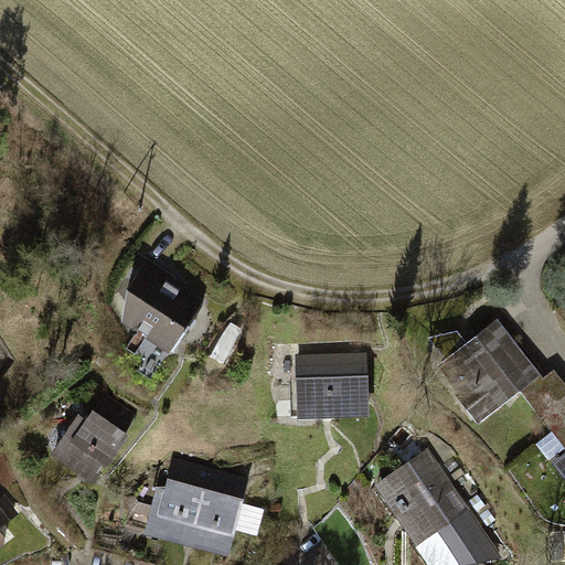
[(141,277),(130,326),(173,354),(208,304),(149,265),(141,277)]
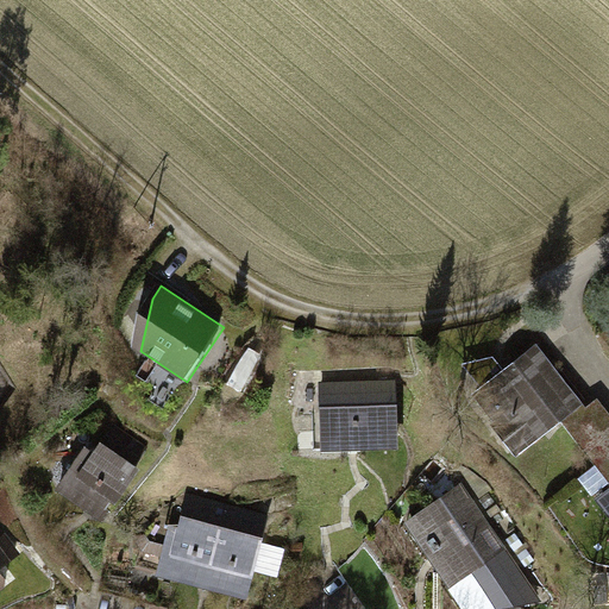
[(256,337),(253,338),(249,341),(245,346),(226,383),(225,388),(224,393),(224,399),(225,403),(231,402),(238,399),(240,395),(243,391),(259,355),(262,349),(262,343),(262,339),(259,338),(256,337)]
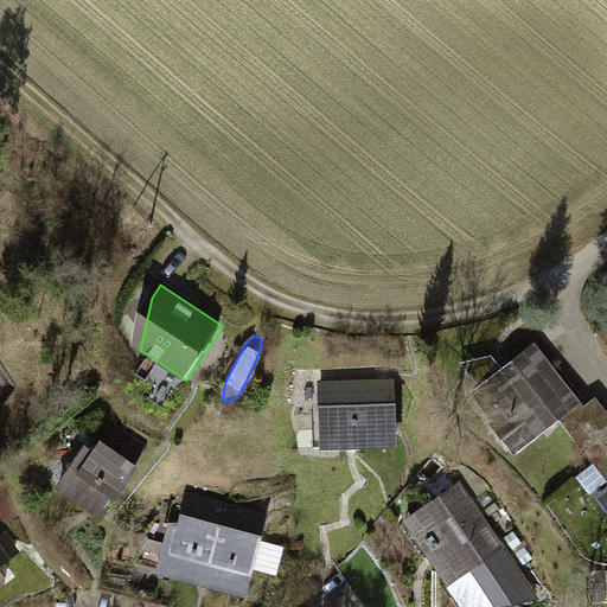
[(480,387),(470,395),(516,454),(582,403),(537,344),(503,370),(492,357),(462,364),(480,387)]
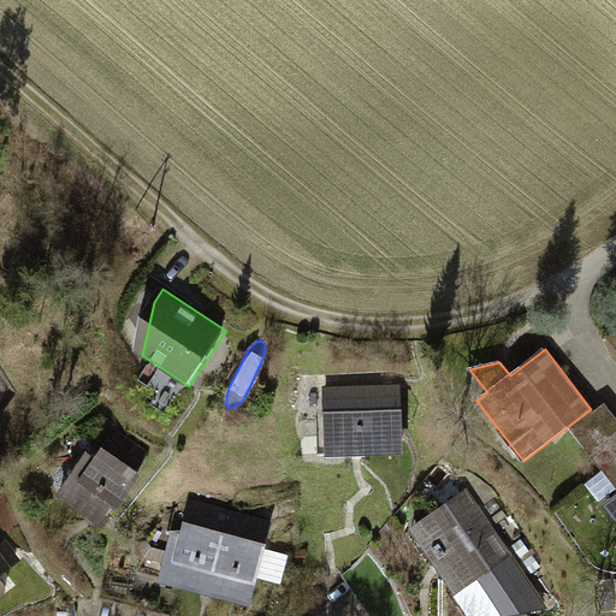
[(158,372),(149,367),(141,380),(149,385),(158,372)]
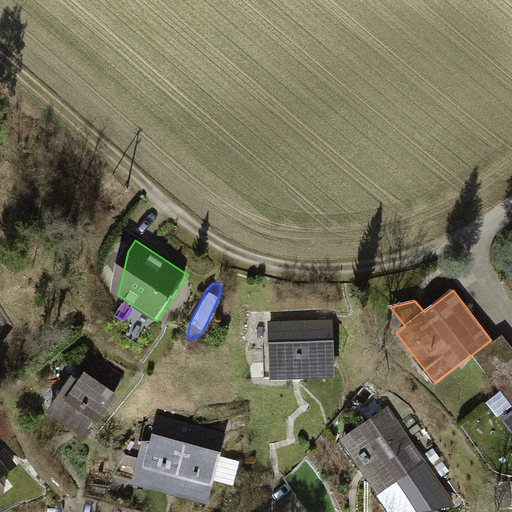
[(271,323),(273,376),(336,374),(334,320),(271,323)]
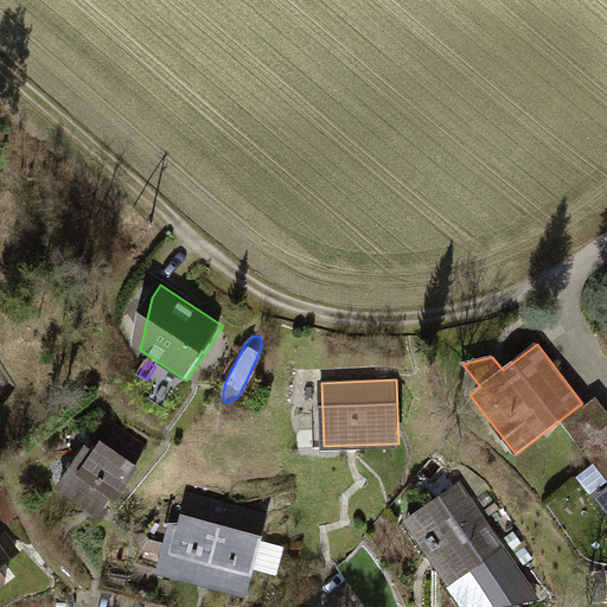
[(606,433),(606,413),(596,400),(564,425),(585,451),(606,433)]
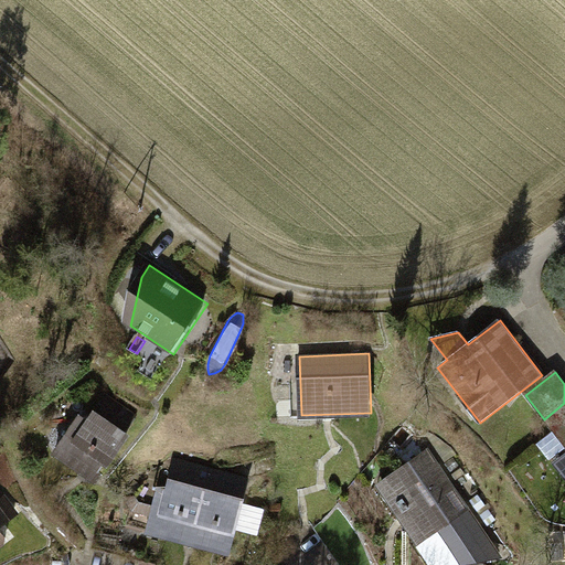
[(82,417),(59,455),(98,479),(137,416),(106,397),(91,424),(82,417)]
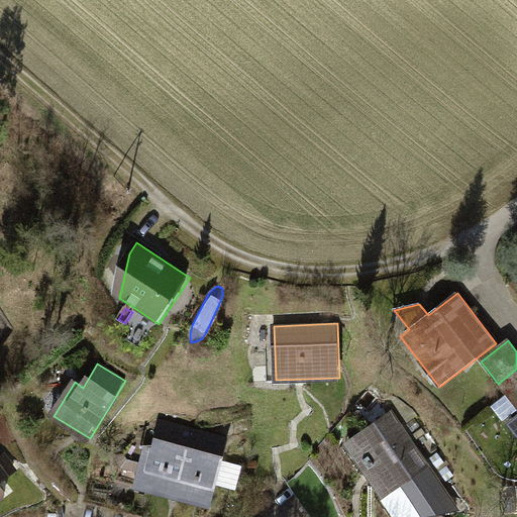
[(516,406),(516,370),(499,385),(516,407),(516,406)]
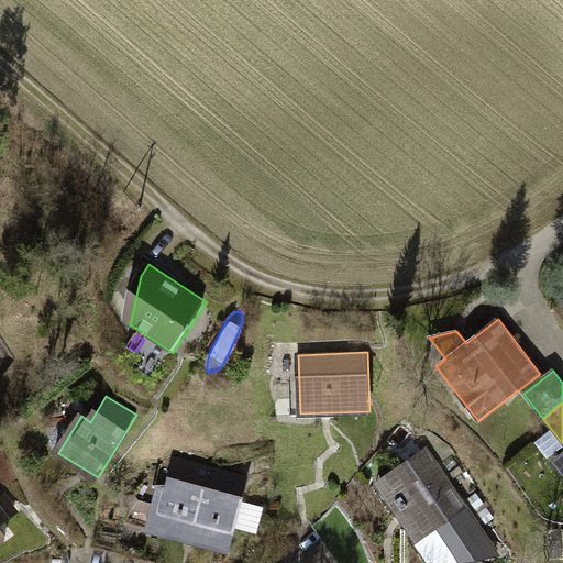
[(427,449),(379,482),(420,540),(415,544),(428,562),(463,562),(501,556),(427,449)]
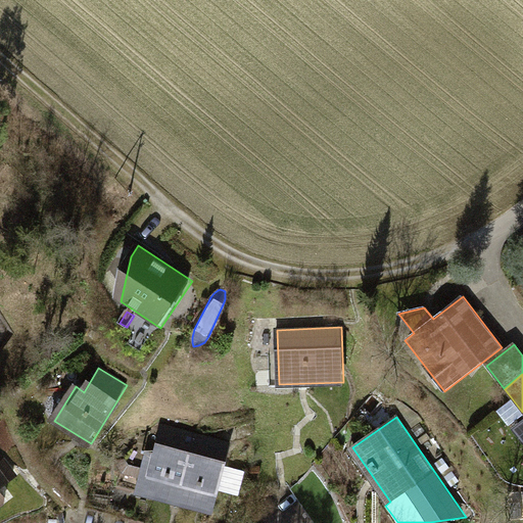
[(522,422),(514,430),(522,441),(522,422)]
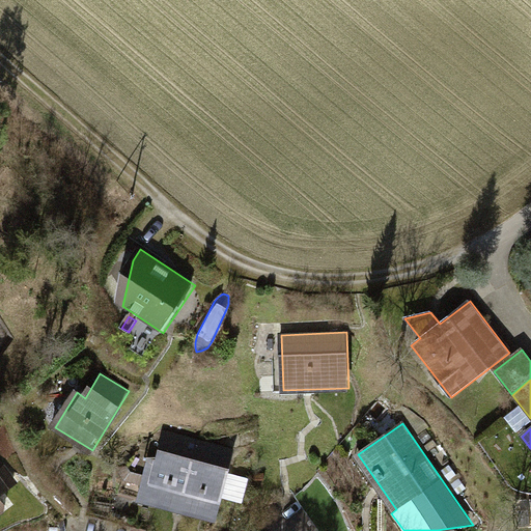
[(120,492),(119,497),(126,498),(141,503),(180,512),(199,441),(166,432),(154,478),(127,471),(120,492)]
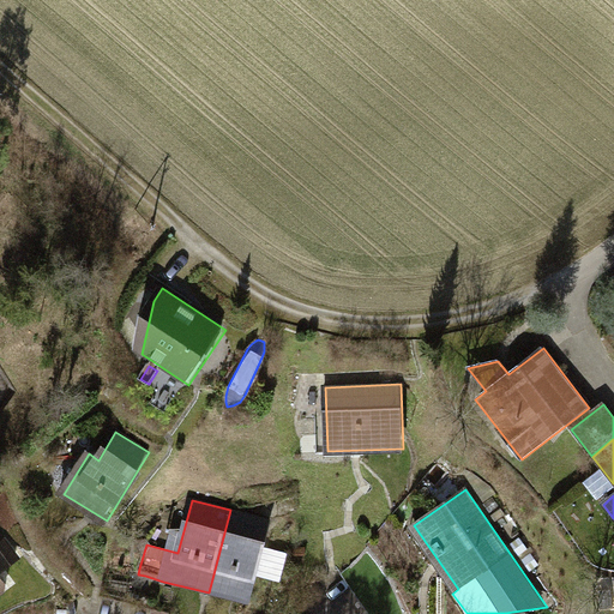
[(232,510),(210,593),(250,603),(271,521),(232,510)]
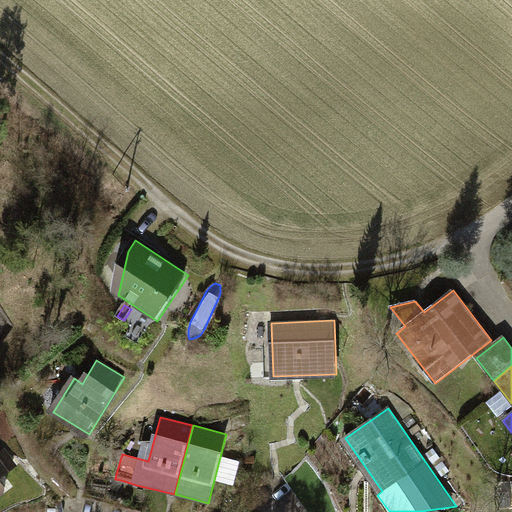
[(0,473),(13,464),(2,450),(0,452),(0,473)]
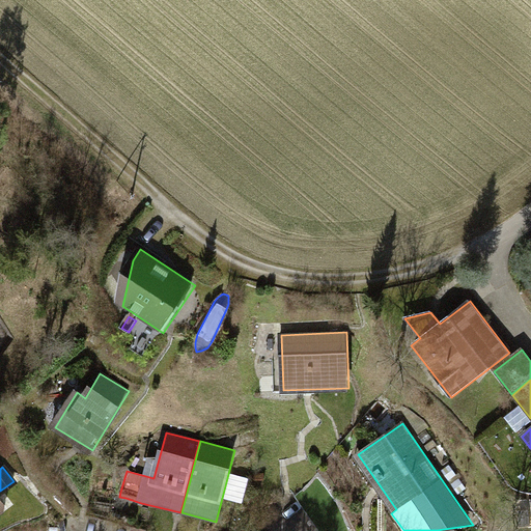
All buildings are outlined.
